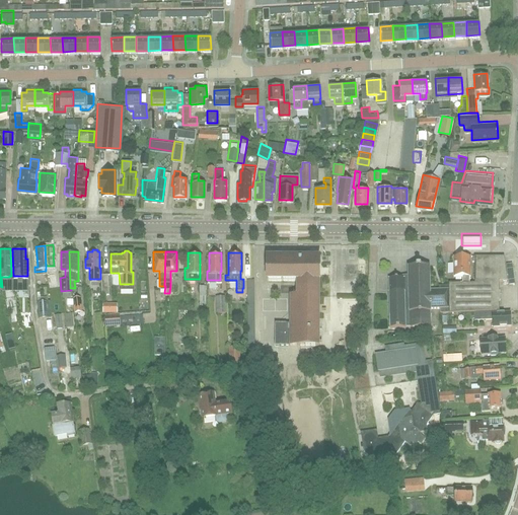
[(319,252),(266,252),(266,278),(296,278),(296,292),(289,292),(289,320),(274,320),(274,343),(318,343),(319,278),(319,252)]
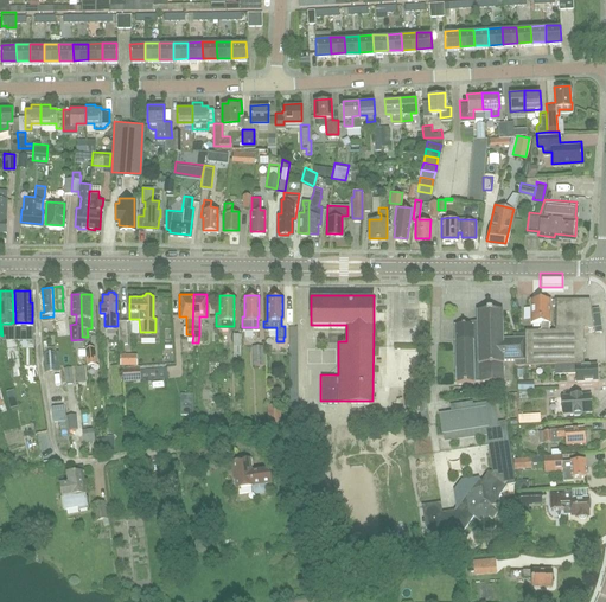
[(540,327),(548,327),(548,320),(549,320),(549,295),(530,295),(530,320),(540,320),(540,327)]
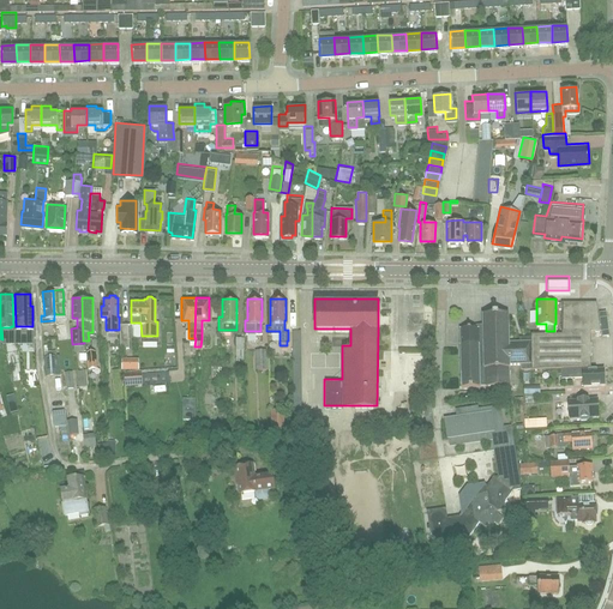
[(554,331),(546,331),(529,330),(529,333),(530,366),(560,365),(582,363),(590,362),(590,329),(600,329),(596,300),(562,300),(562,331),(554,331)]
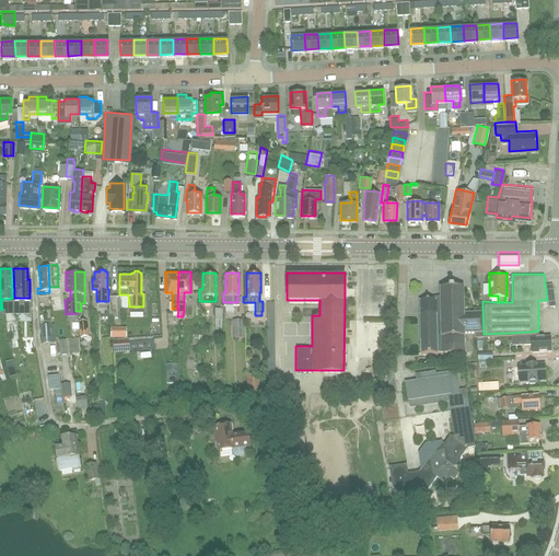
[(418,297),(419,350),(464,349),(464,329),(475,329),(475,334),(484,334),(482,304),(473,304),(473,309),(464,309),(463,282),(439,284),(439,296),(418,297)]
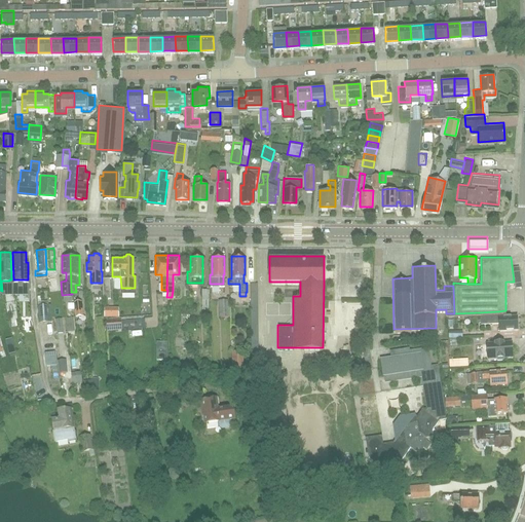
[(48,288),(57,287),(55,274),(47,275),(48,288)]
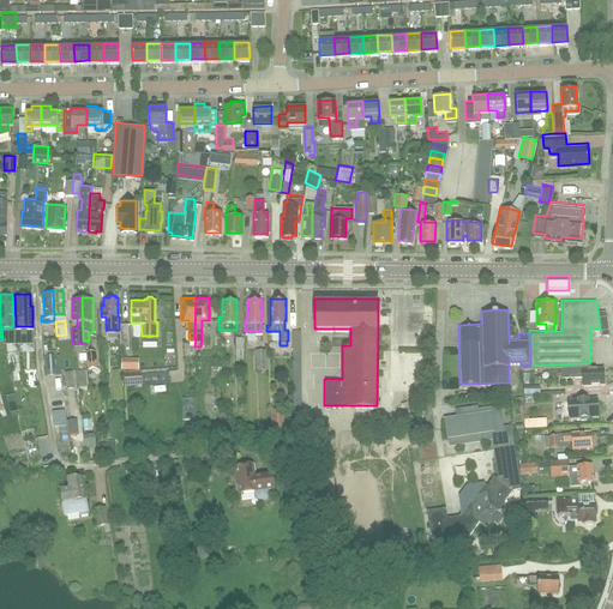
[(266,366),(265,347),(254,347),(256,367),(266,366)]
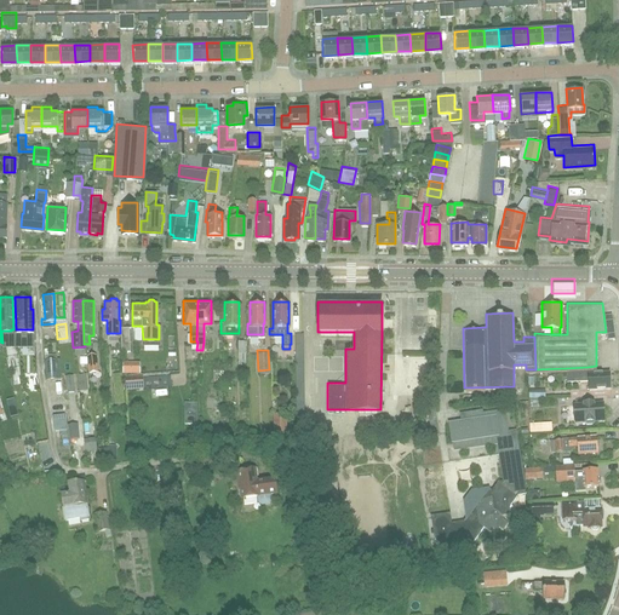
[(58,375),(57,356),(56,356),(56,351),(44,351),(44,356),(44,357),(45,377),(58,375)]
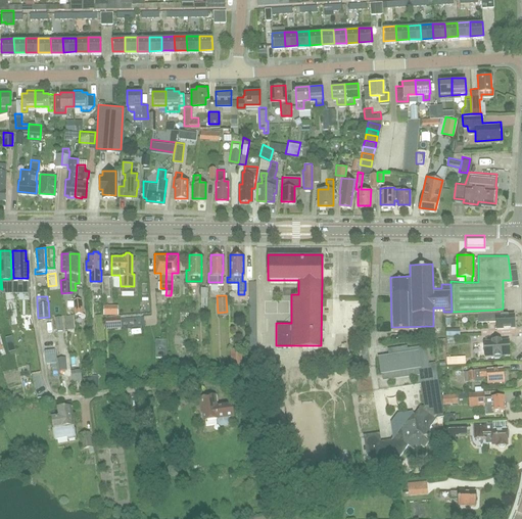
[(82,311),(81,296),(73,297),(75,312),(82,311)]
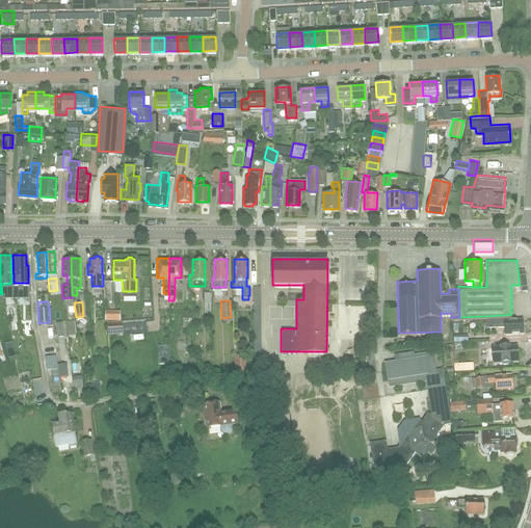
[(19,321),(29,321),(29,309),(19,309),(19,321)]
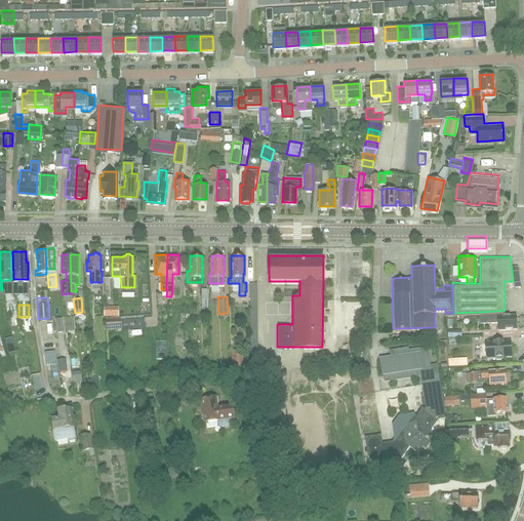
[(103,305),(103,315),(117,315),(117,305),(103,305)]
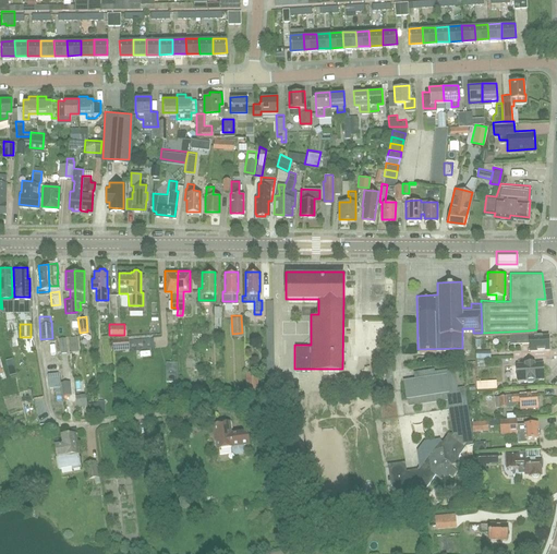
[(529,330),(509,332),(509,341),(529,340),(529,348),(548,347),(547,333),(529,334),(529,330)]
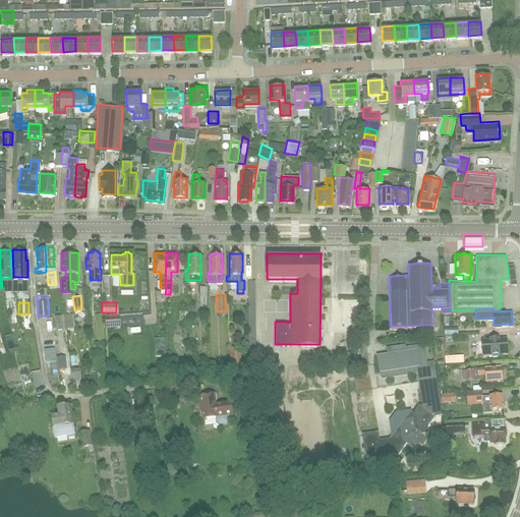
[(62,327),(61,312),(54,312),(55,327),(62,327)]
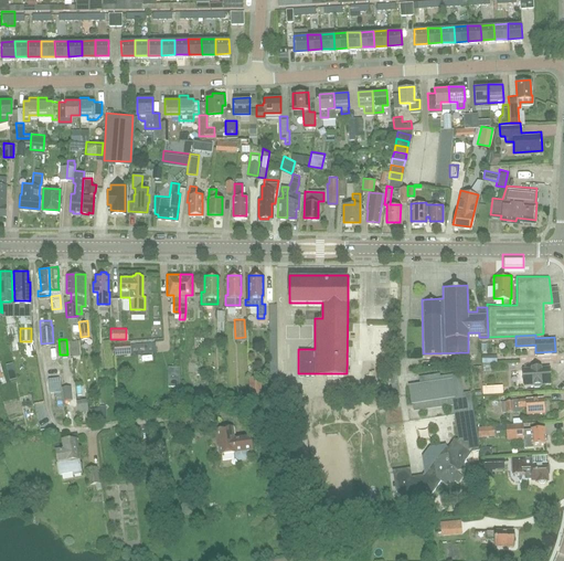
[(115,352),(130,351),(130,350),(155,349),(155,339),(129,340),(129,339),(114,340),(115,352)]
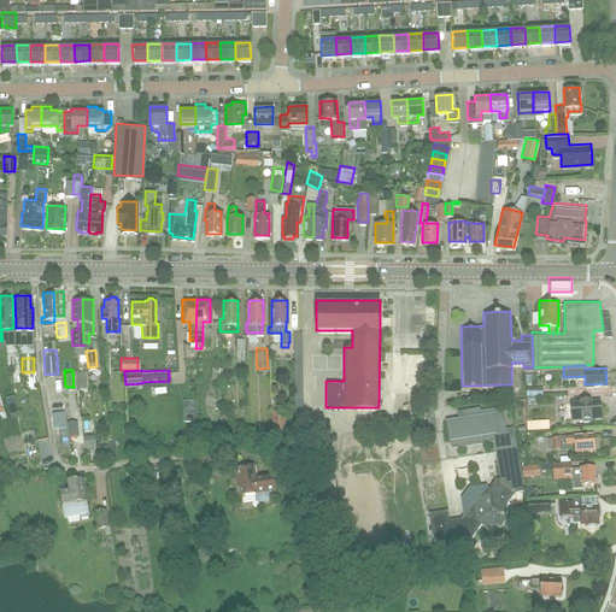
[(551,393),(526,395),(526,404),(552,402),(551,393)]
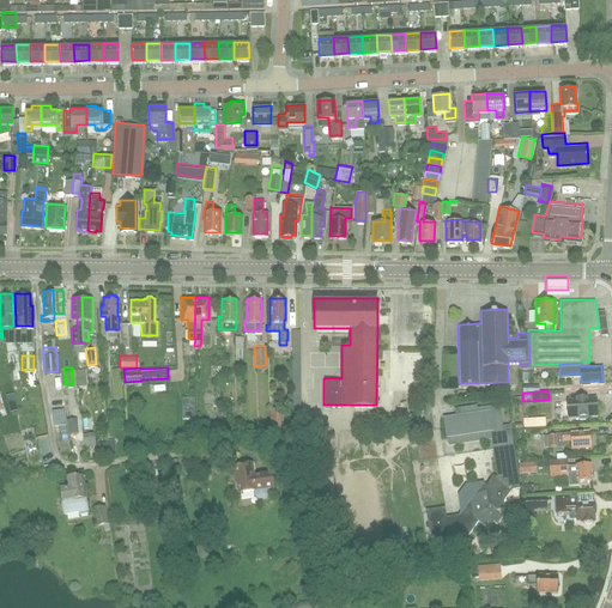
[(182,395),(182,415),(193,415),(193,395),(182,395)]
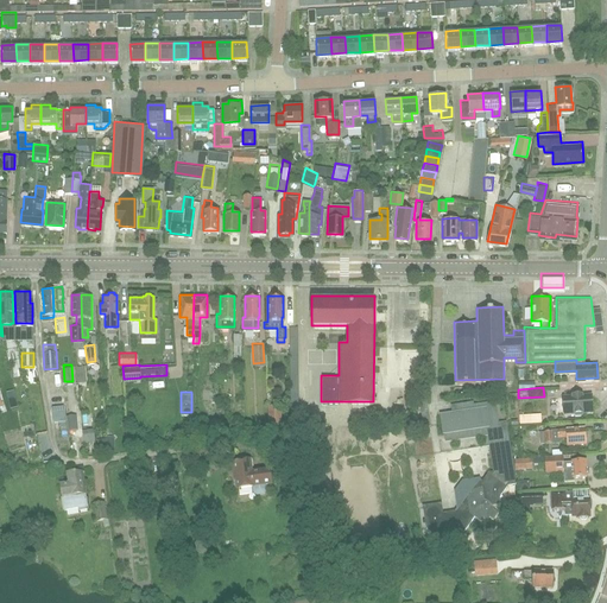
[(562,394),(563,412),(574,411),(575,413),(581,412),(581,411),(592,410),(590,392),(581,393),(581,392),(571,393),(562,394)]
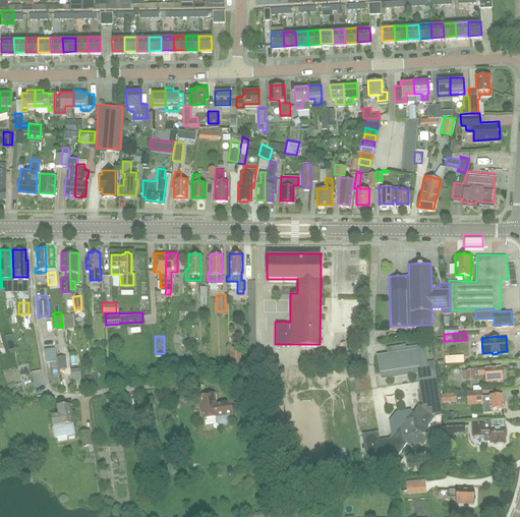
[(378,428),(361,431),(363,450),(386,466),(405,440),(411,444),(413,441),(416,443),(418,441),(421,443),(426,437),(421,434),(421,431),(427,429),(426,422),(434,413),(441,412),(432,357),(426,358),(423,341),(404,344),(404,341),(385,344),(386,351),(376,352),(379,368),(380,368),(381,374),(395,370),(394,366),(402,365),(402,369),(416,367),(421,402),(417,403),(412,409),(409,407),(388,436),(379,437),(378,428)]
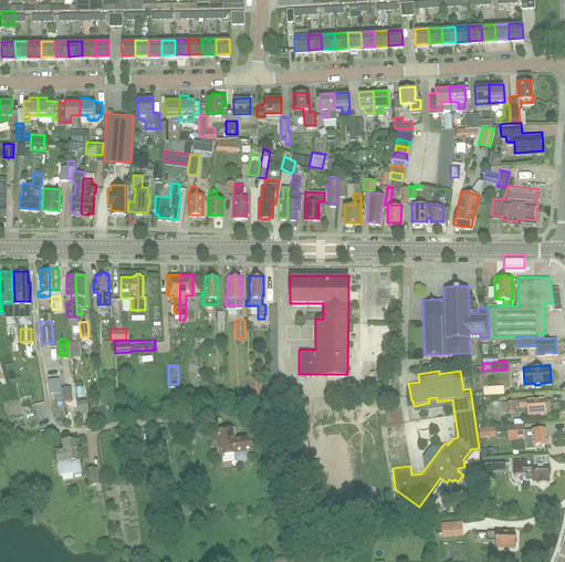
[(249,375),(249,403),(261,403),(261,375),(249,375)]
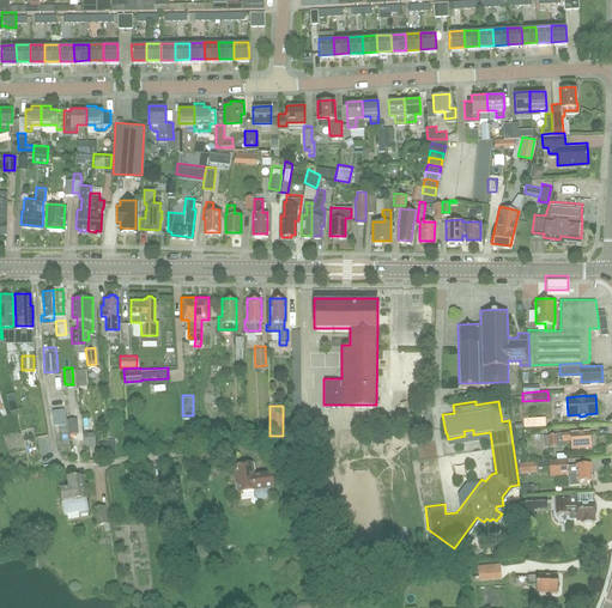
[(52,407),(53,423),(65,421),(64,407),(52,407)]
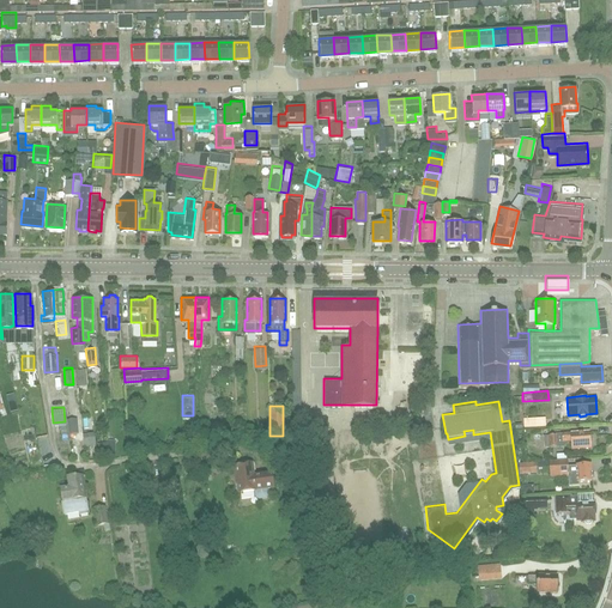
[(223,419),(207,420),(208,433),(223,433),(223,419)]
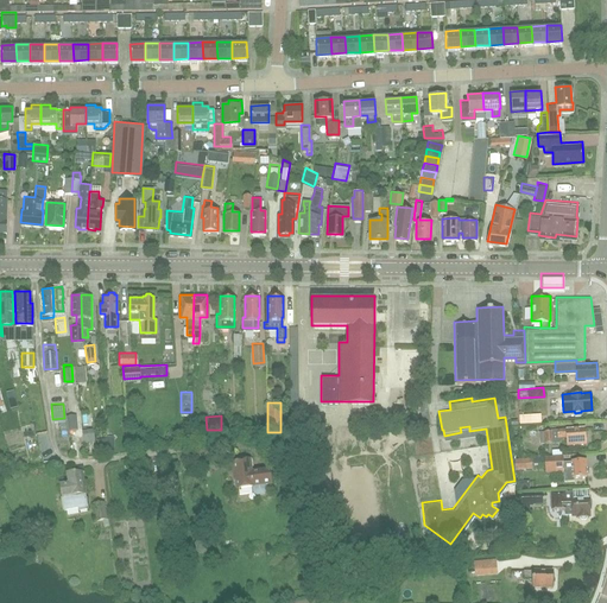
[(564,426),(542,427),(543,439),(551,439),(551,440),(557,440),(560,437),(566,437),(566,442),(585,440),(583,424),(564,425),(564,426)]
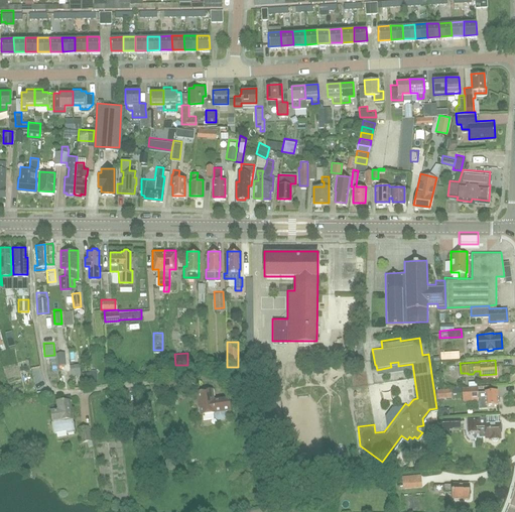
[(78,361),(69,362),(70,372),(80,371),(78,361)]
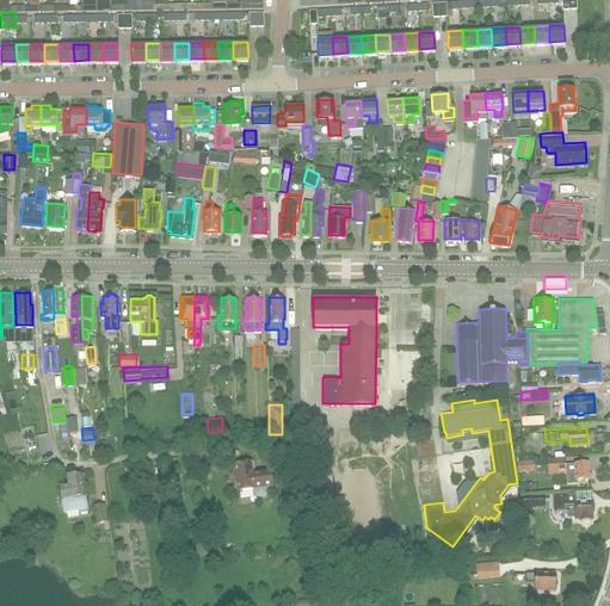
[(575,480),(575,477),(589,476),(587,459),(574,461),(565,461),(565,455),(546,456),(547,472),(565,471),(566,481),(575,480)]
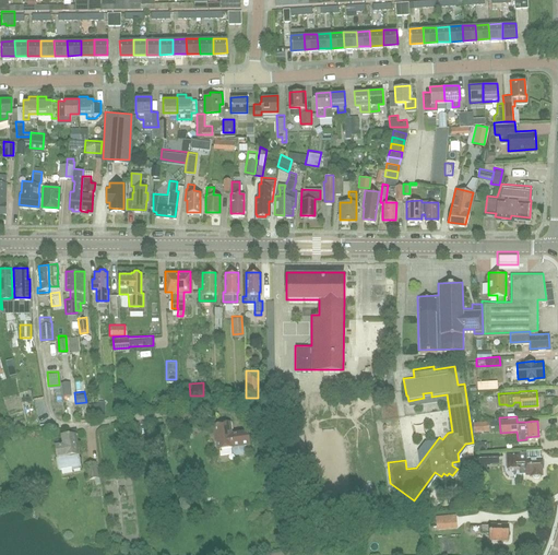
[(488,428),(487,418),(472,420),(473,429),(488,428)]
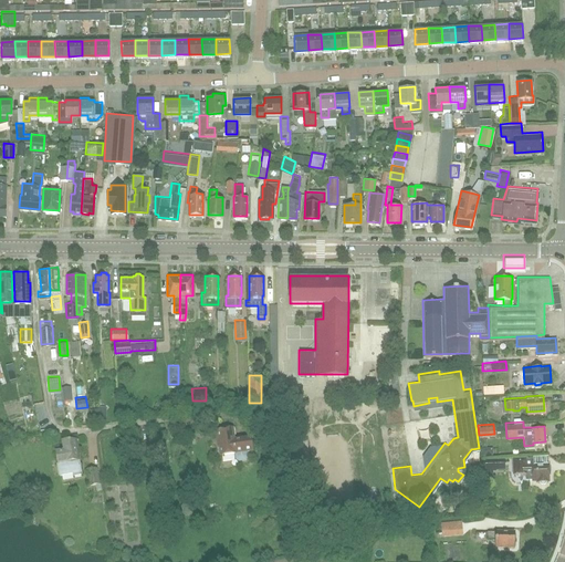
[(248,454),(247,448),(252,447),(250,435),(233,437),(232,425),(217,427),(220,453),(234,450),(236,456),(238,458),(246,457),(248,454)]
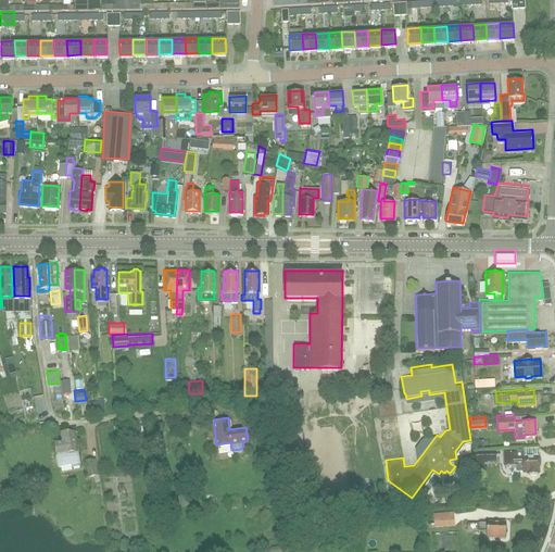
[(58,464),(71,462),(71,464),(79,463),(73,428),(62,430),(63,439),(53,440),(55,452),(57,452),(58,464)]
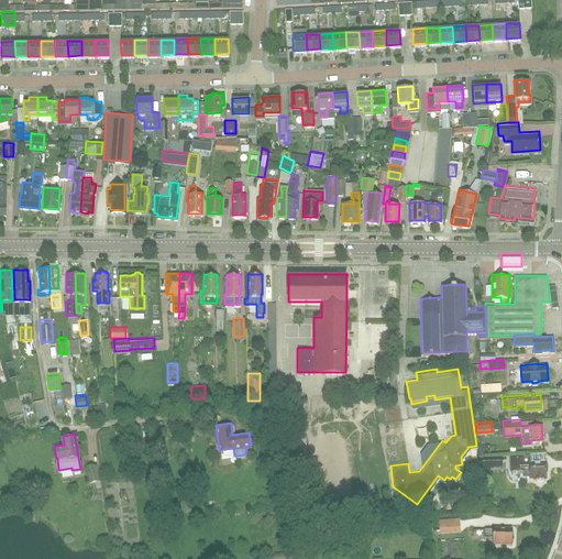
[(511,455),(511,468),(522,468),(522,474),(529,474),(533,474),(533,477),(546,477),(546,459),(526,460),(526,453),(511,455)]
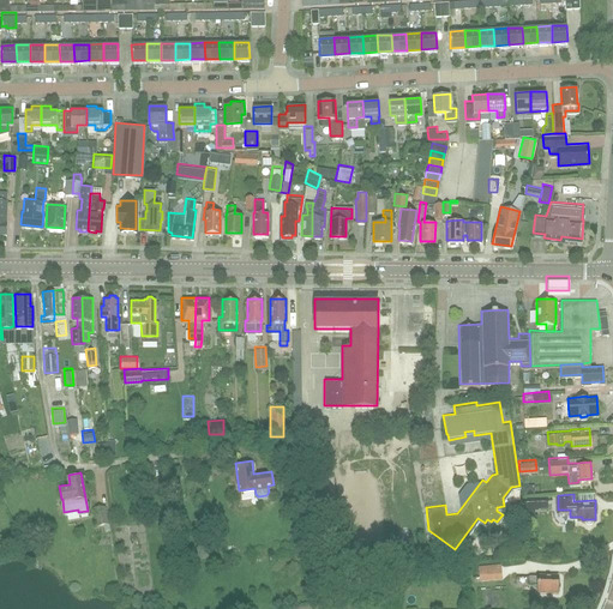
[(95,523),(108,520),(104,504),(92,505),(95,523)]
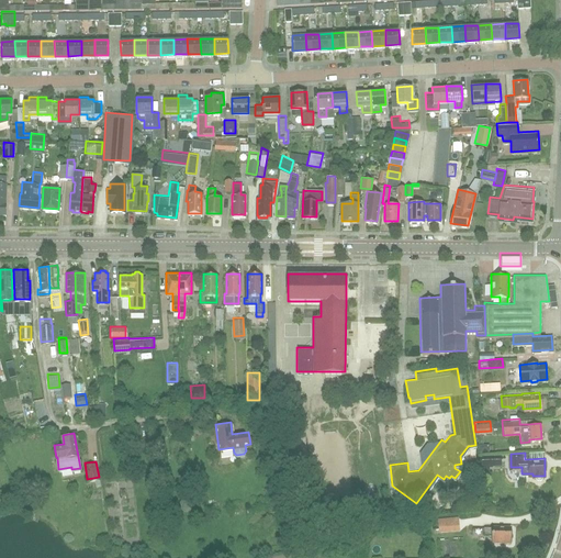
[(437,516),(438,529),(459,527),(457,513),(437,516)]
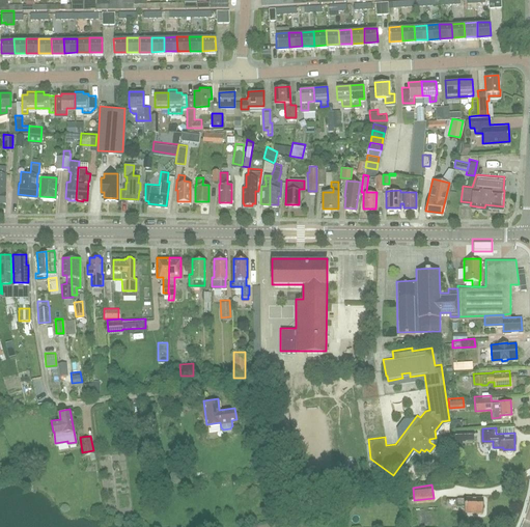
[(481,509),(481,496),(456,496),(456,501),(465,501),(465,509),(481,509)]
